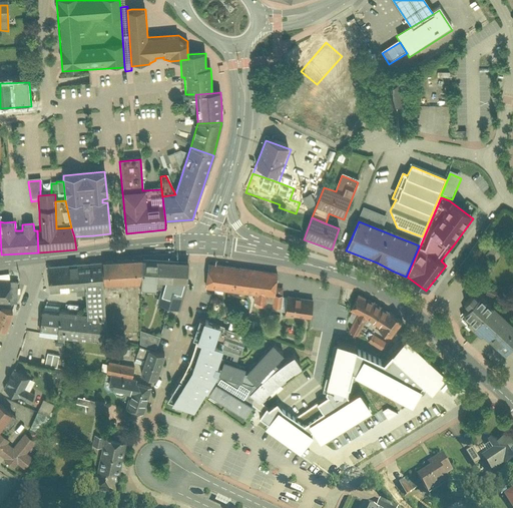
[(141,285),(142,261),(102,264),(103,286),(141,285)]
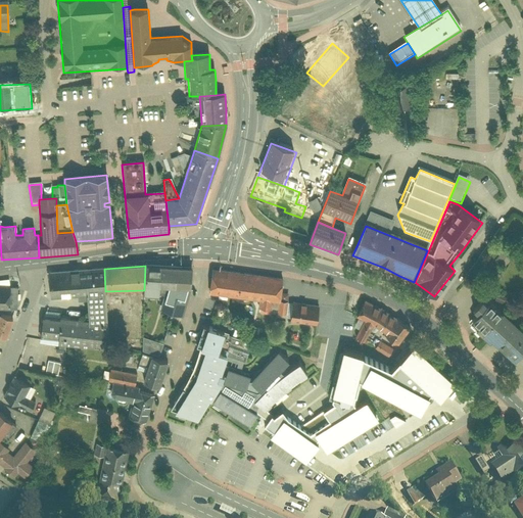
[(144,290),(143,298),(158,299),(158,296),(168,297),(168,288),(177,289),(190,289),(191,268),(173,268),(145,266),(144,290)]
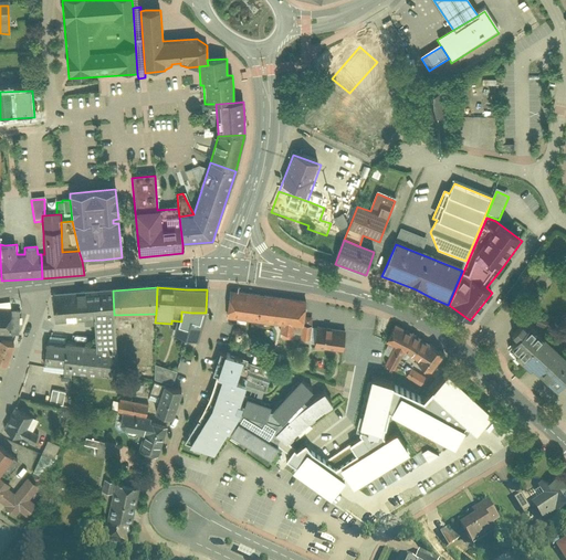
[(95,321),(94,347),(94,352),(116,355),(114,315),(113,291),(100,292),(54,295),(55,324),(95,321)]
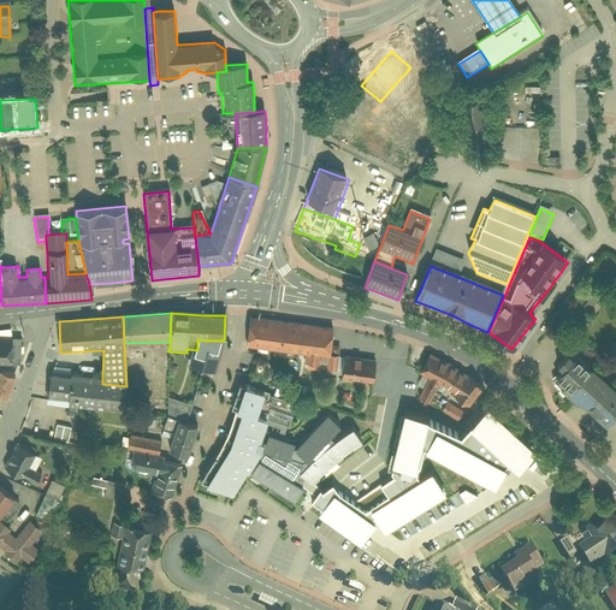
[(250,320),(247,348),(306,355),(304,373),(317,374),(318,357),(329,359),(330,356),(332,330),(250,320)]
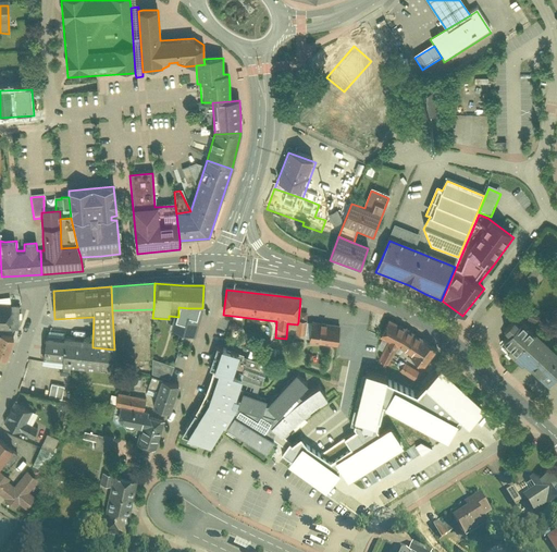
[(0,331),(17,332),(19,306),(7,305),(0,305),(0,331)]
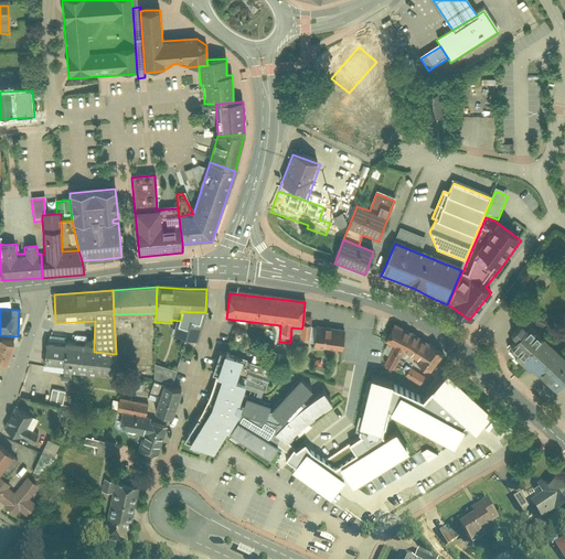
[(172,339),(196,344),(205,316),(205,312),(191,312),(188,326),(176,325),(172,339)]
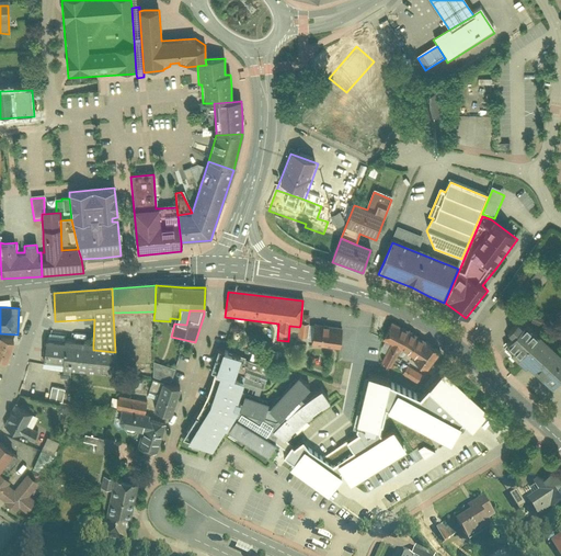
[(560,350),(527,324),(505,351),(556,393),(560,385),(560,350)]
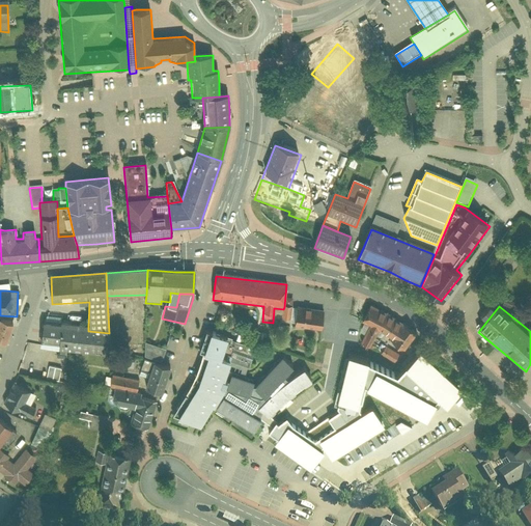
[(282,321),(283,322),(290,322),(292,308),(284,307),(283,309),(282,321)]
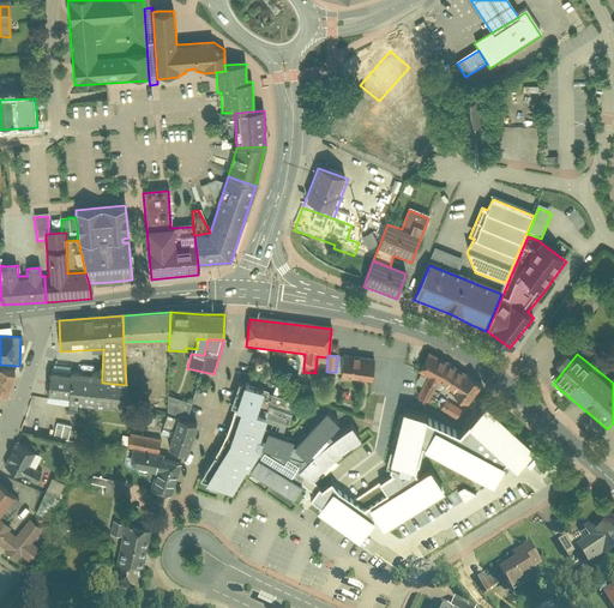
[(427,356),(420,373),(429,378),(417,399),(428,405),(438,386),(451,395),(450,397),(468,407),(482,389),(475,384),(470,379),(450,368),(438,362),(427,356)]
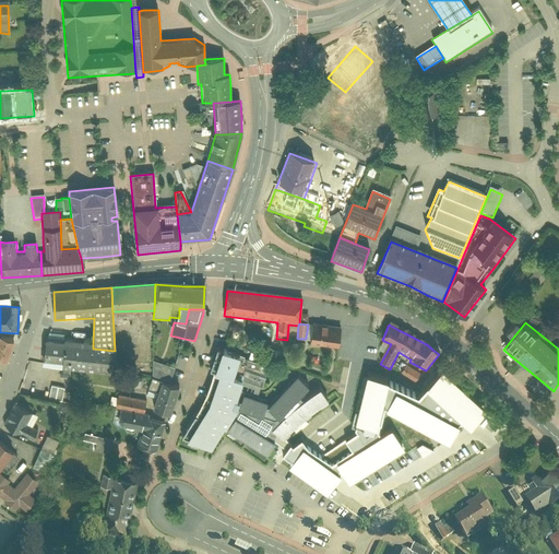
[(312,327),(310,346),(339,350),(341,330),(312,327)]
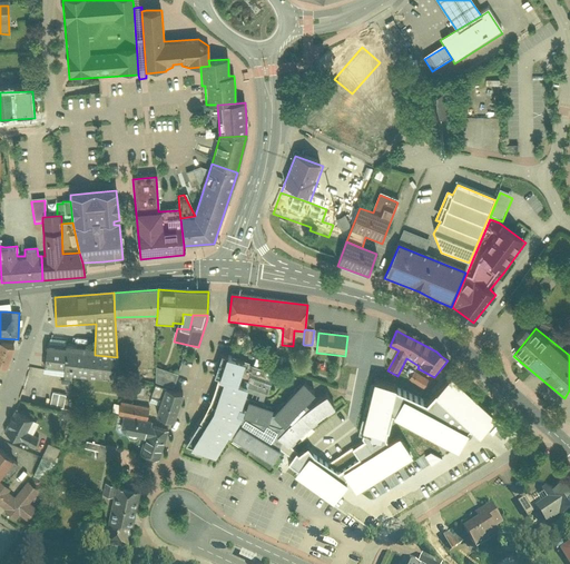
[(0,368),(6,370),(15,349),(0,343),(0,368)]
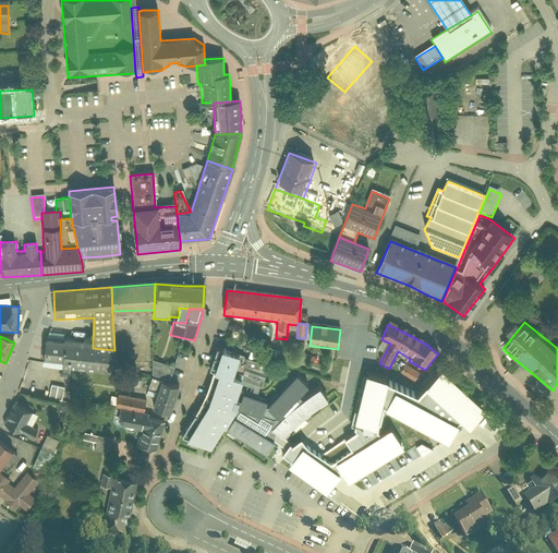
[(93,343),(44,339),(44,350),(43,360),(62,361),(62,369),(114,374),(114,350),(93,348),(93,343)]
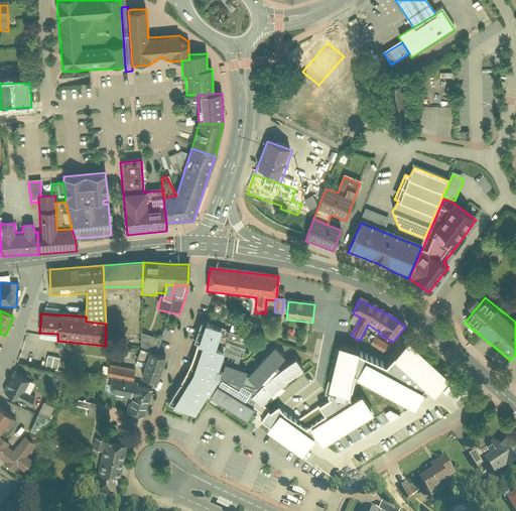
[(227,332),(201,323),(194,342),(197,344),(224,353),(242,359),(248,341),(226,334),(227,332)]
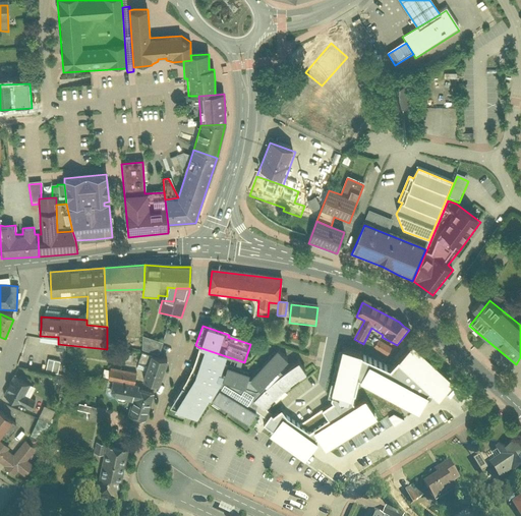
[(158,358),(162,345),(141,339),(141,353),(158,358)]
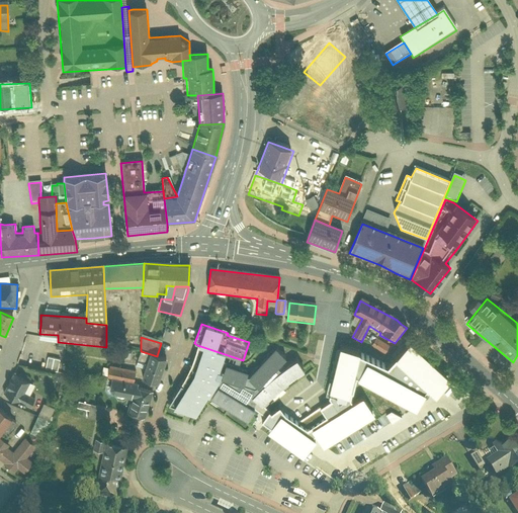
[(376,341),(370,350),(383,358),(390,349),(376,341)]
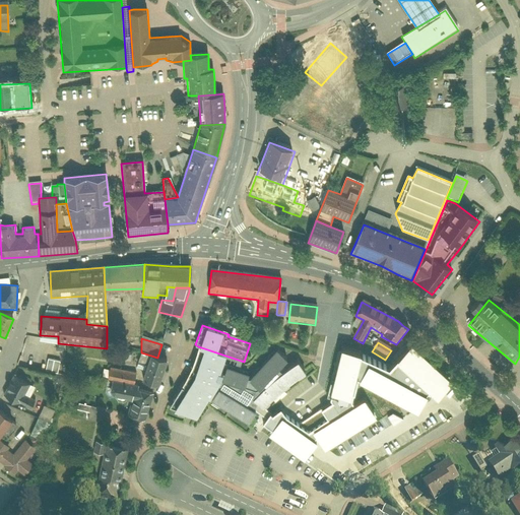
[(456,382),(414,344),(392,370),(365,358),(361,382),(420,413),(432,396),(430,395),(431,393),(433,391),(442,398),(456,382)]
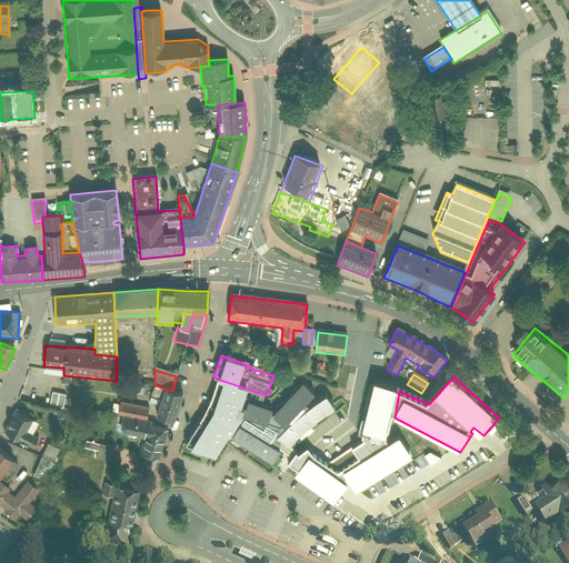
[(247,389),(217,379),(209,404),(198,423),(185,445),(215,456),(229,435),(272,463),(283,445),(288,449),(310,428),(335,409),(326,395),(308,406),(305,404),(315,394),(303,383),(273,414),(271,414),(272,409),(248,401),(246,408),(241,405),(247,389)]
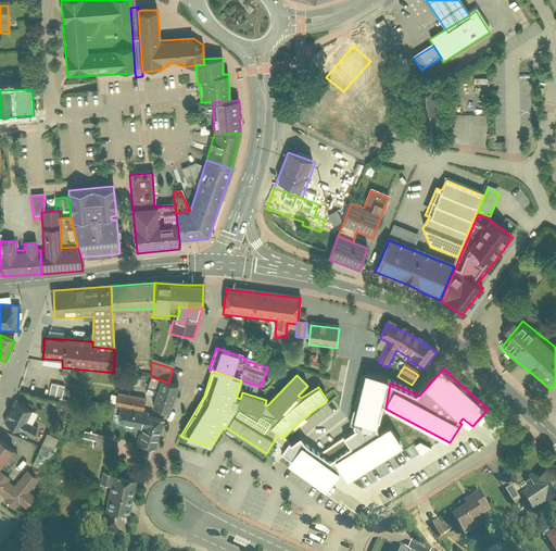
[(386,409),(390,383),(368,376),(356,430),(358,433),(348,440),(352,450),(333,463),(308,449),(303,440),(294,447),(291,443),(283,456),(292,463),(290,467),(327,495),(342,475),(351,484),(405,449),(393,429),(382,436),(379,431),(386,409)]
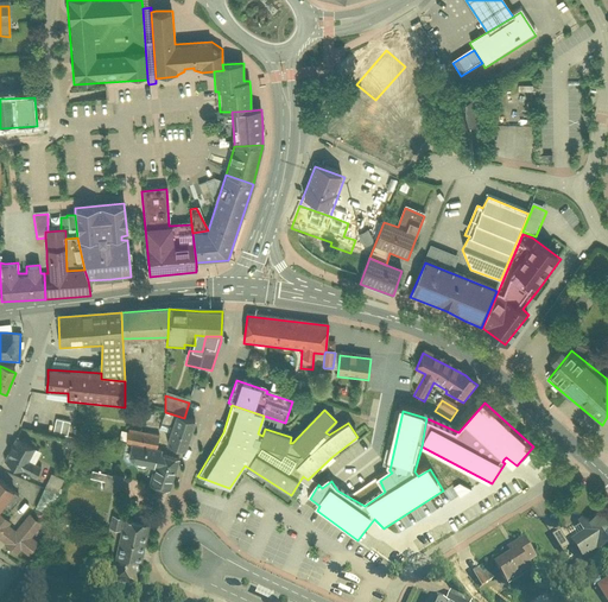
[(195,422),(184,418),(165,412),(160,426),(170,430),(165,447),(185,452),(195,422)]
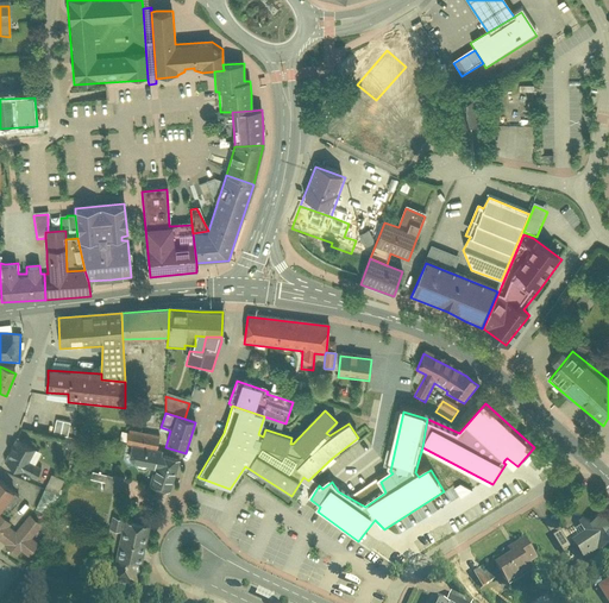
[(127,448),(157,453),(159,438),(130,433),(127,448)]
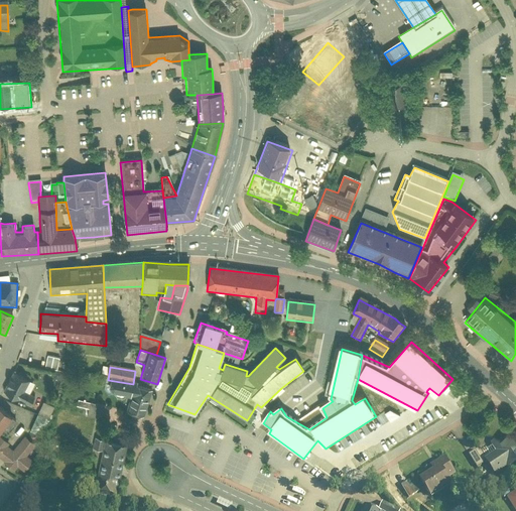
[(13,375),(3,394),(30,407),(35,398),(24,393),(29,383),(13,375)]
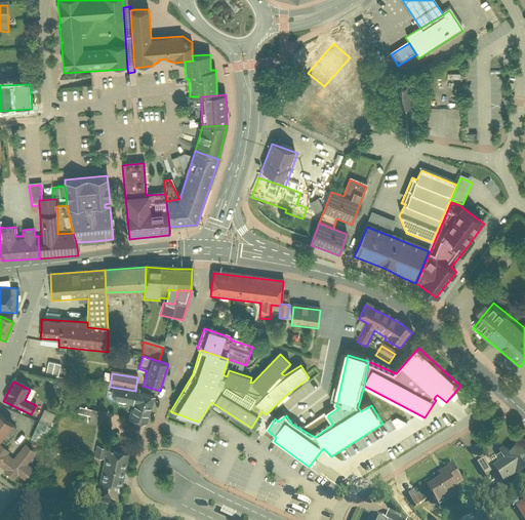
[(146,427),(155,400),(143,395),(143,393),(135,391),(110,387),(106,401),(115,403),(117,407),(124,408),(128,406),(133,407),(129,422),(146,427)]
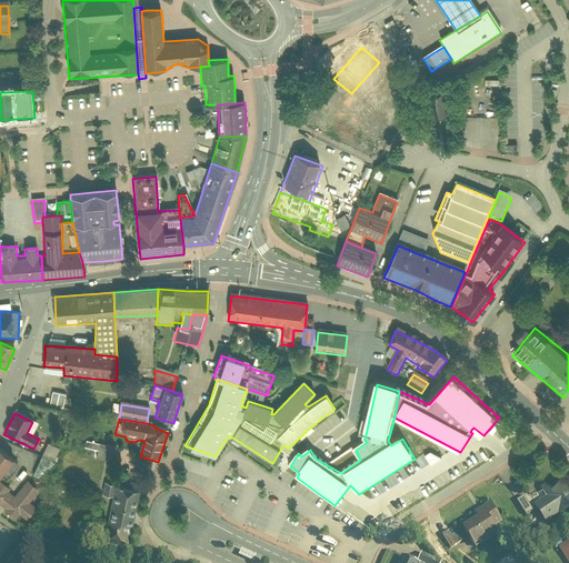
[(116,451),(88,444),(87,452),(98,454),(96,462),(112,465),(116,451)]
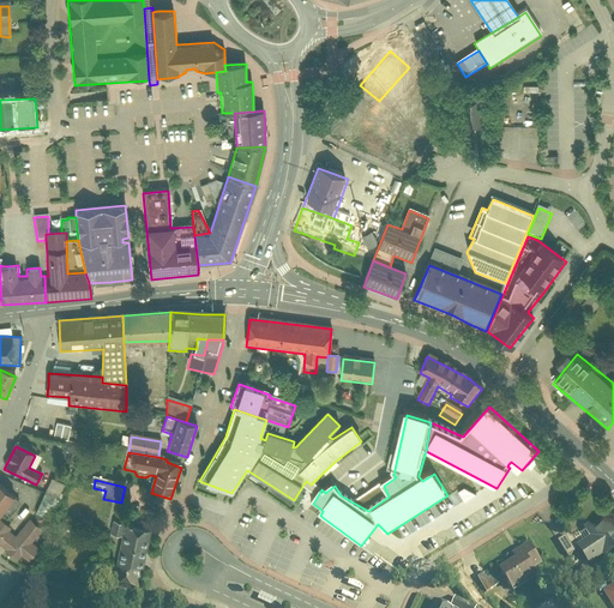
[(0,486),(0,516),(2,513),(8,518),(19,505),(13,500),(14,498),(0,486)]
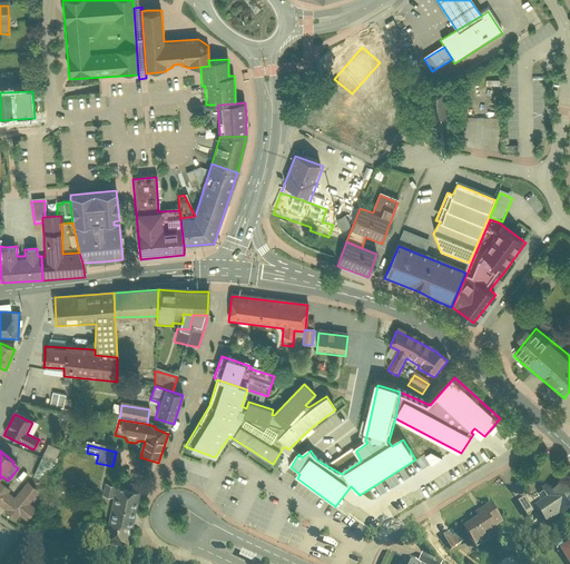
[(569,494),(562,482),(540,495),(550,510),(537,518),(546,533),(569,517),(569,494)]
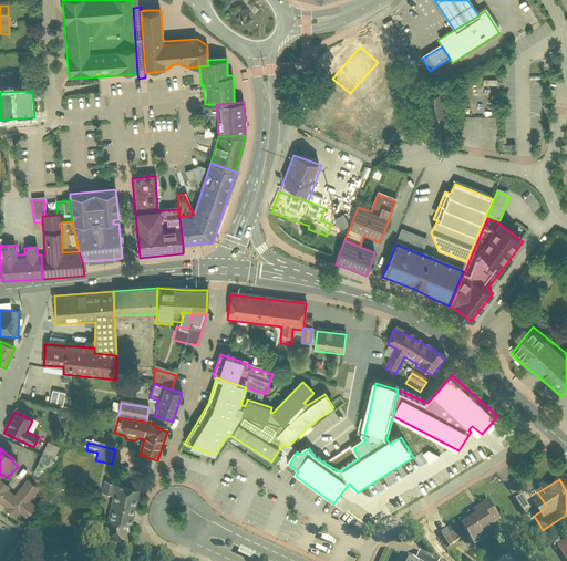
[(0,508),(17,521),(19,517),(24,521),(34,508),(30,505),(40,492),(27,482),(14,498),(9,494),(11,490),(0,481),(0,508)]
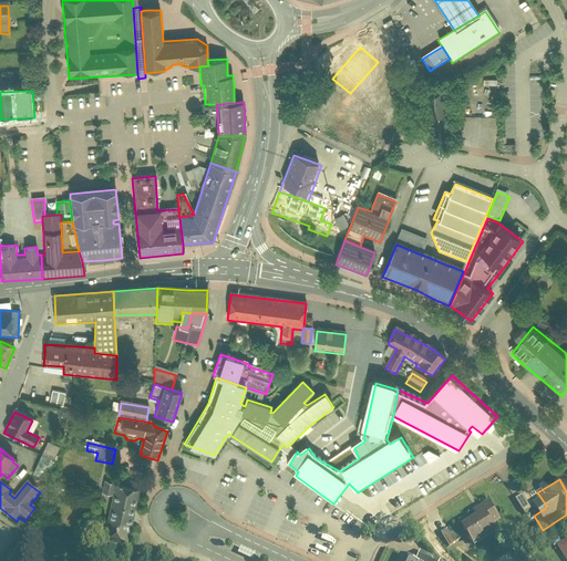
[(133,518),(138,489),(104,484),(102,498),(113,500),(104,546),(129,550),(133,518)]
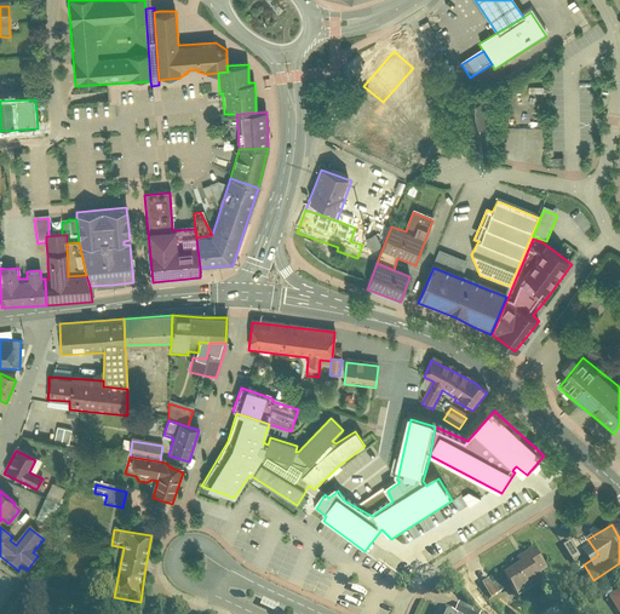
[(534,555),(515,567),(517,572),(503,580),(516,603),(543,589),(539,581),(547,577),(534,555)]
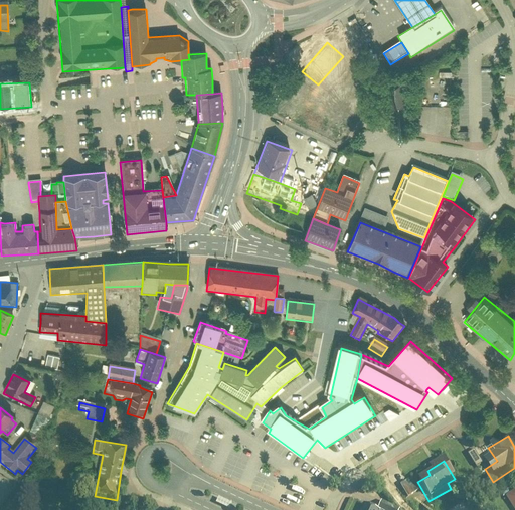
[(514,509),(514,497),(506,502),(510,509),(514,509)]
